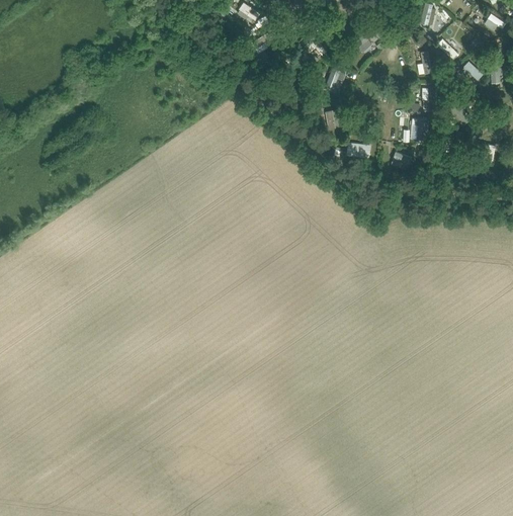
[(244,1),(238,8),(254,21),(260,14),(244,1)]
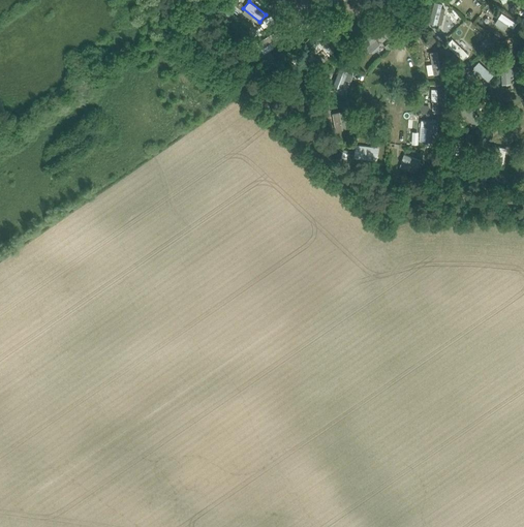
[(493,24),(510,35),(516,25),(500,13),(493,24)]
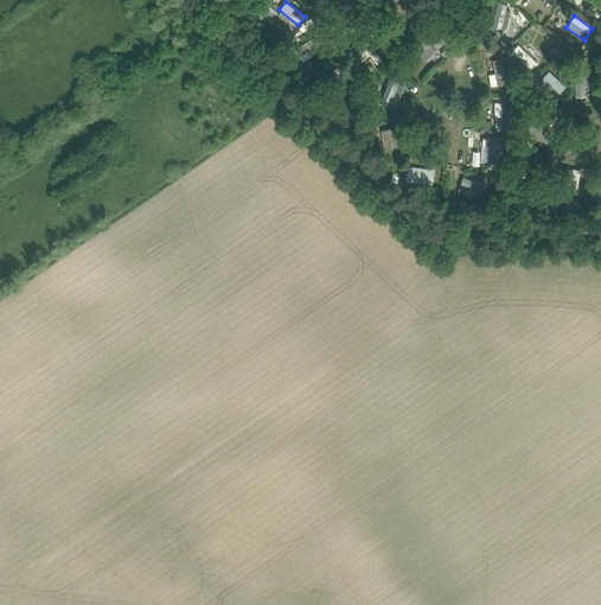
[(296,52),(305,62),(320,49),(312,39),(296,52)]
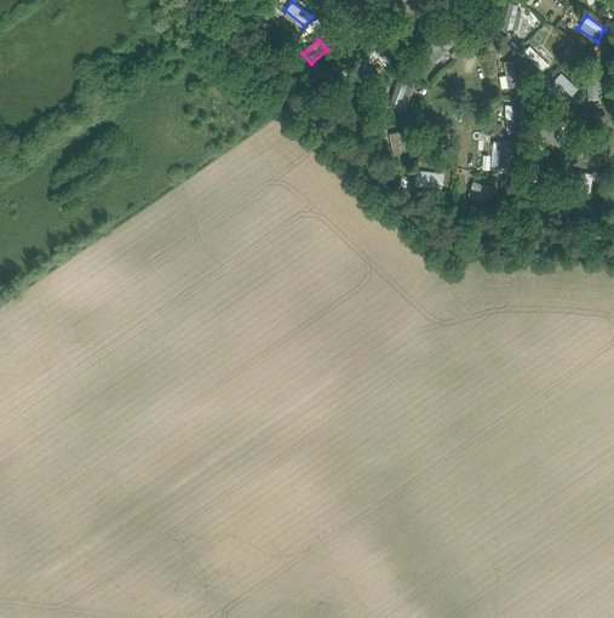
[(543,50),(535,55),(540,61),(546,56),(543,50)]
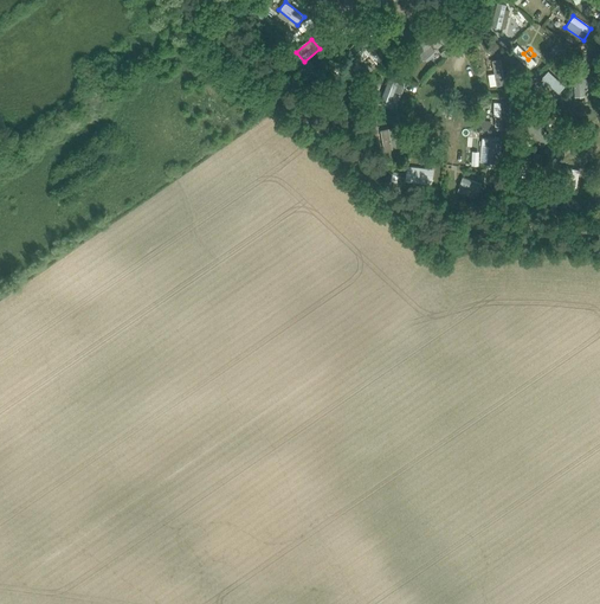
[(494,60),(496,87),(504,87),(501,59),(494,60)]
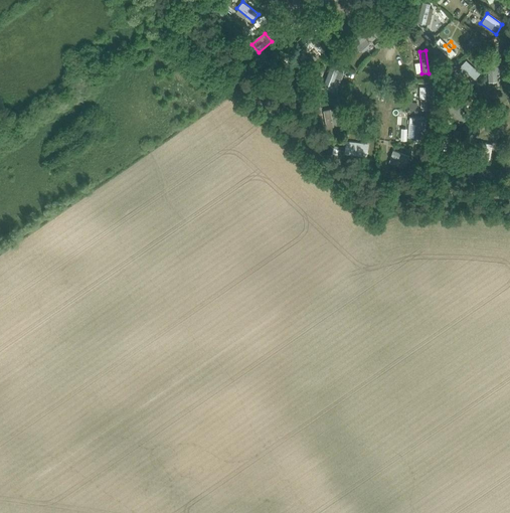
[(422,73),(420,61),(413,62),(415,74),(422,73)]
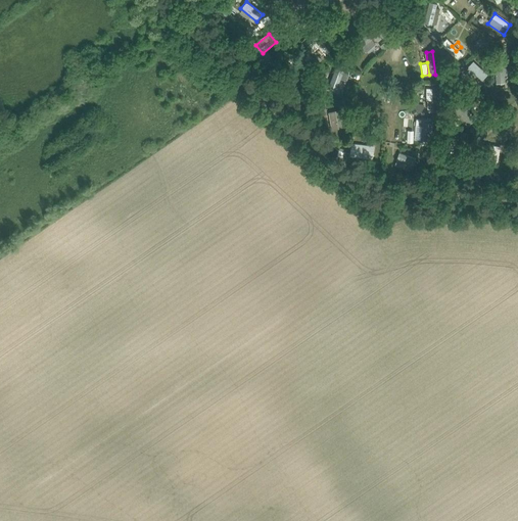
[(496,86),(507,85),(506,65),(496,65),(496,86)]
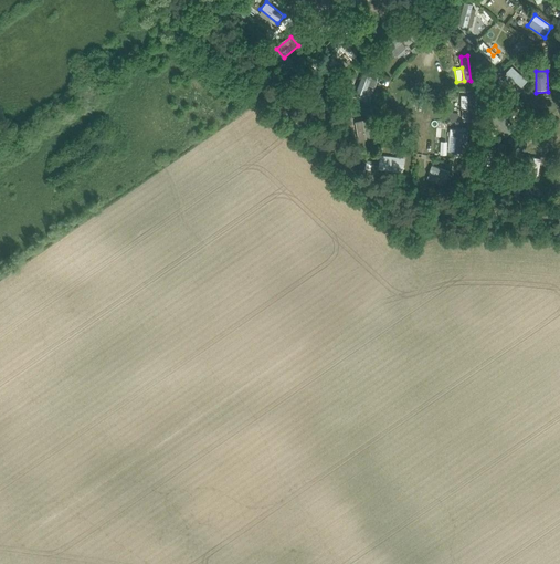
[(460,110),(474,110),(475,95),(461,95),(460,110)]
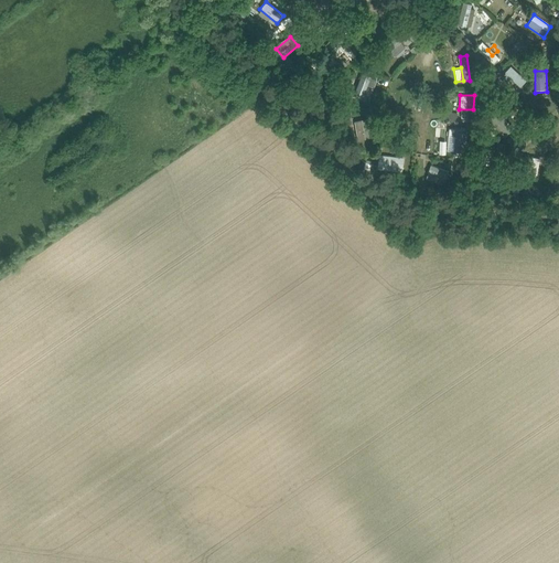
[(462,112),(460,120),(474,123),(475,119),(468,117),(469,113),(462,112)]
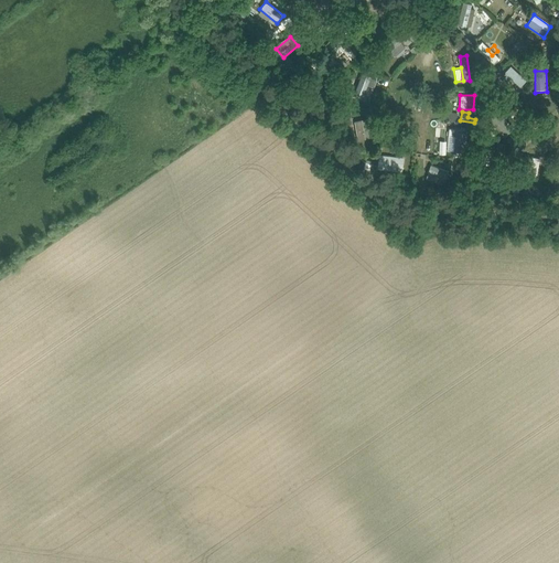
[(355,119),(356,137),(368,137),(368,119),(355,119)]
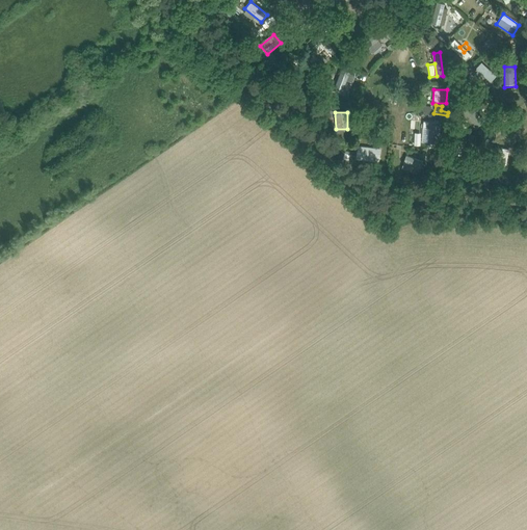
[(477,114),(473,120),(480,126),(484,121),(477,114)]
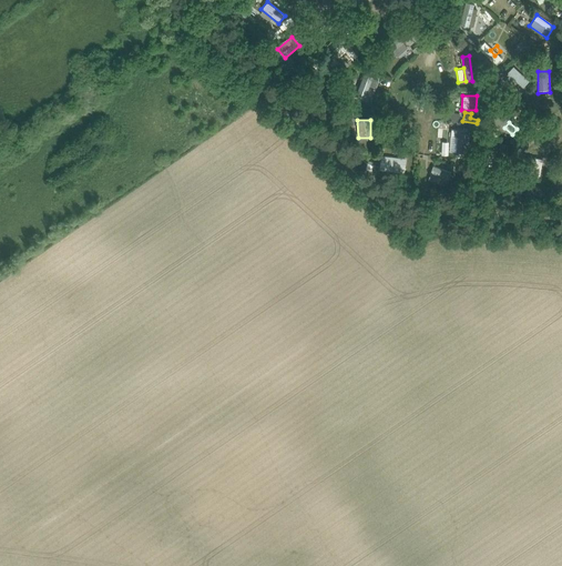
[(459,129),(449,128),(448,157),(457,158),(459,129)]
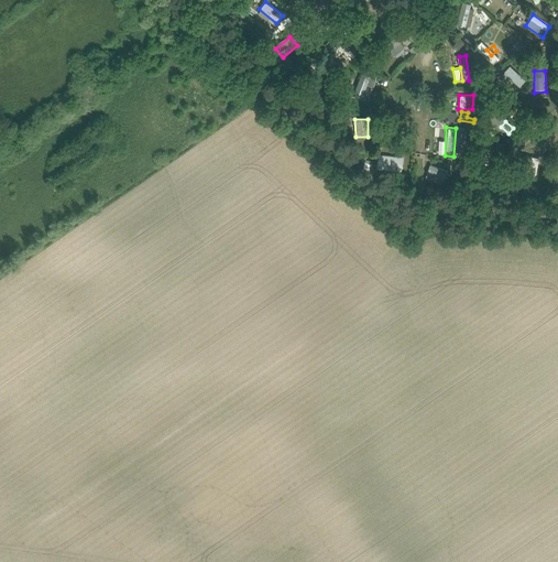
[(425,181),(444,183),(446,169),(428,166),(425,181)]
